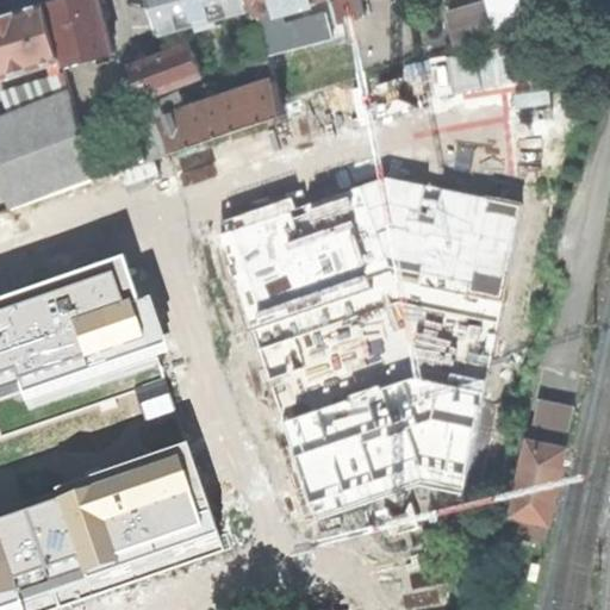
[(58,0),(51,2),(67,66),(114,53),(100,0),(58,0)]
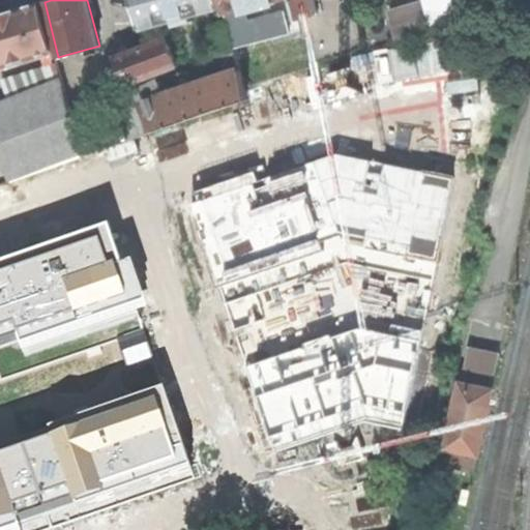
[(134,0),(143,29),(186,18),(187,22),(194,21),(194,16),(223,7),(221,0),(134,0)]
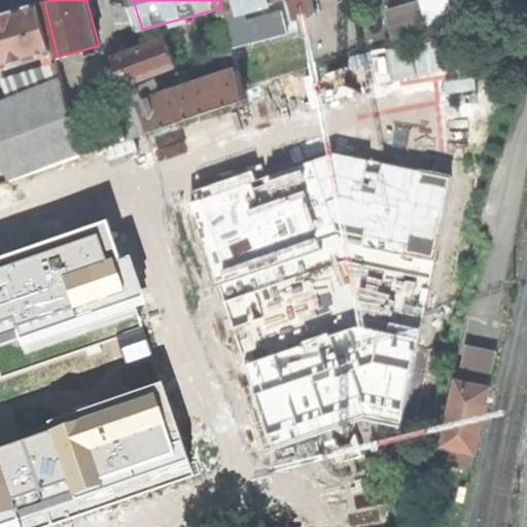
[(219,0),(221,7),(225,23),(235,57),(260,50),(254,26),(247,28),(241,7),(249,5),(250,10),(257,8),(256,3),(267,0),(219,0)]
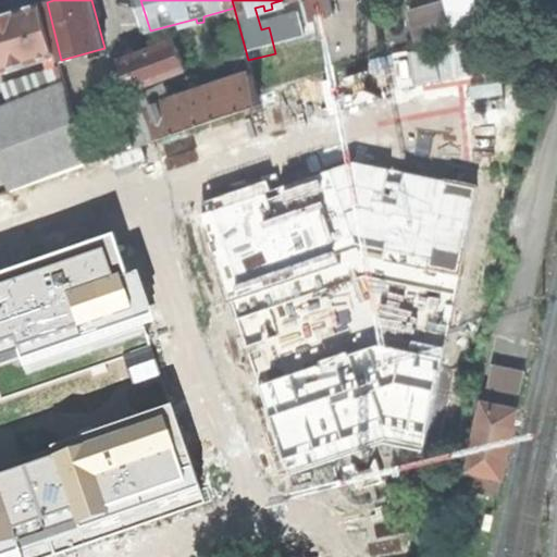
[(311,0),(314,13),(317,20),(334,14),(330,0),(311,0)]
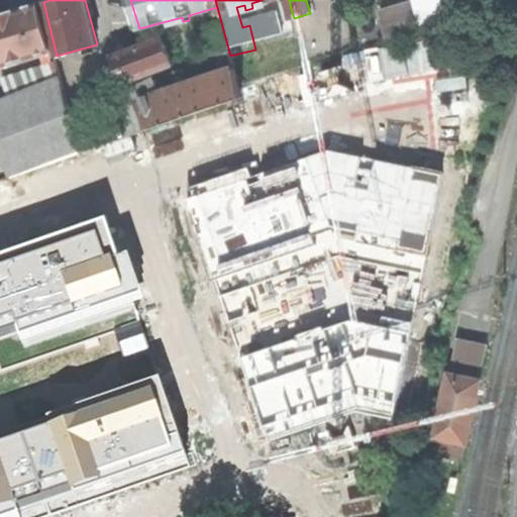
[(383,0),(382,10),(390,40),(423,30),(414,0),(383,0)]
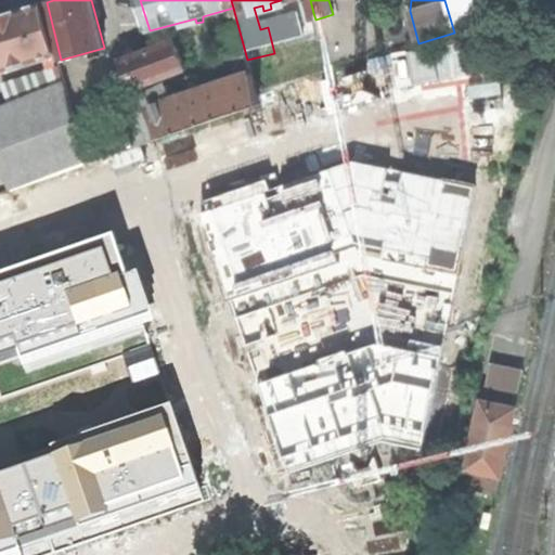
[(474,0),(446,0),(453,27),(480,20),(474,0)]
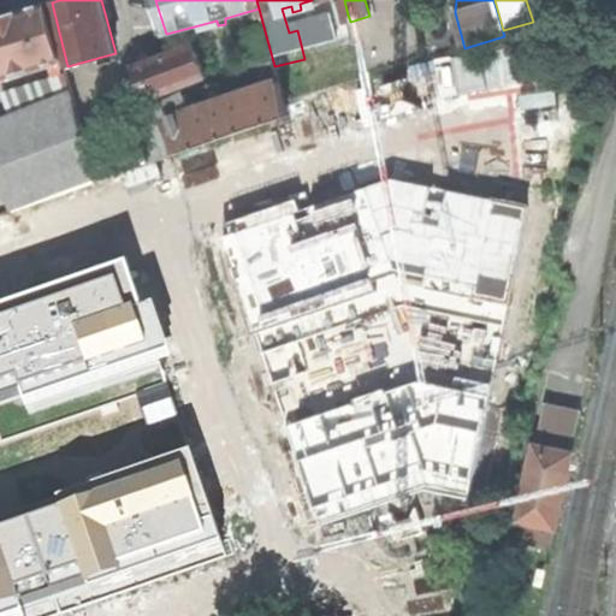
[(0,78),(63,60),(48,3),(24,10),(0,17),(0,78)]
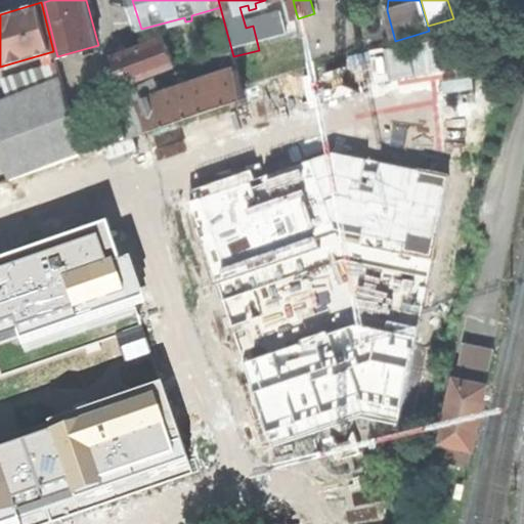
[(296,12),(272,17),(269,32),(273,47),(303,39),(298,18),(296,12)]
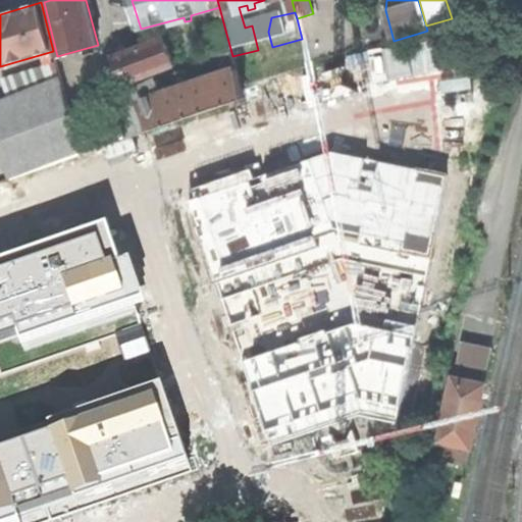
[(98,128),(76,136),(82,154),(244,98),(232,56),(223,22),(206,28),(218,74),(160,94),(155,79),(116,96),(120,108),(95,116),(98,128)]
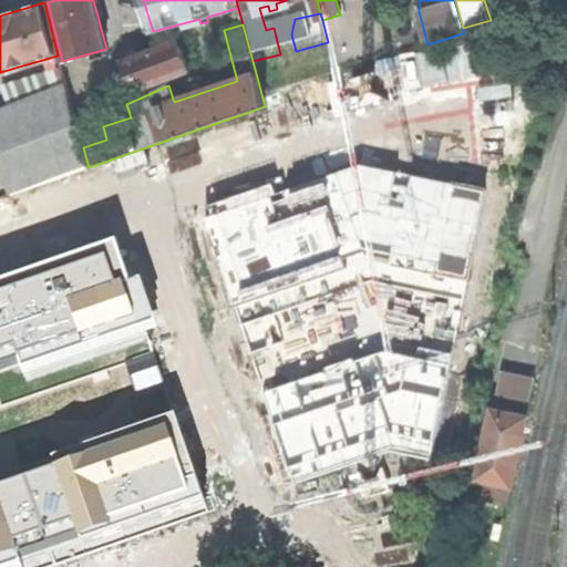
[(136,55),(122,61),(133,91),(189,70),(178,41),(136,55)]
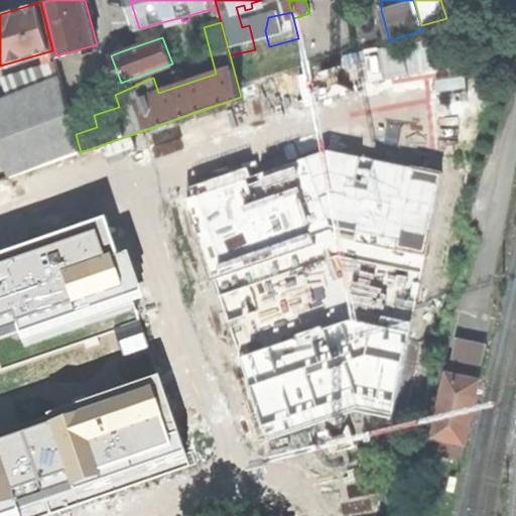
[(59,76),(0,98),(0,143),(12,175),(81,152),(76,134),(59,76)]
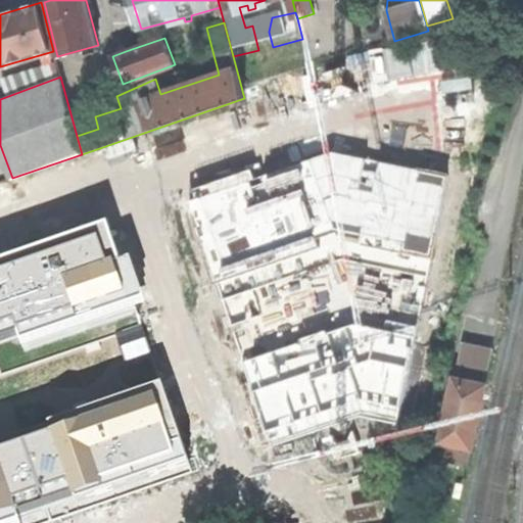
[(332,152),(194,199),(219,282),(329,249),(426,270),(444,174),(332,152)]
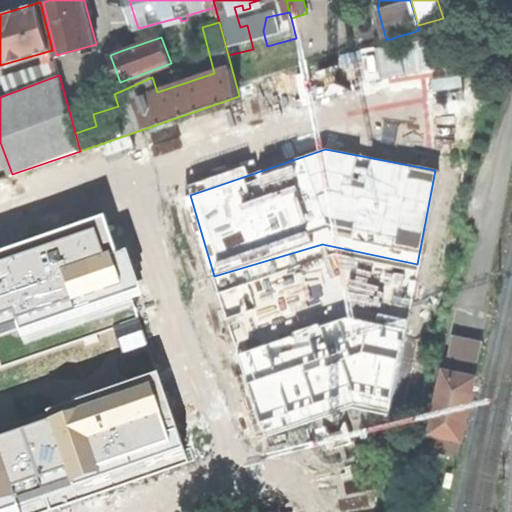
[(106,222),(0,259),(0,370),(140,322),(106,222)]
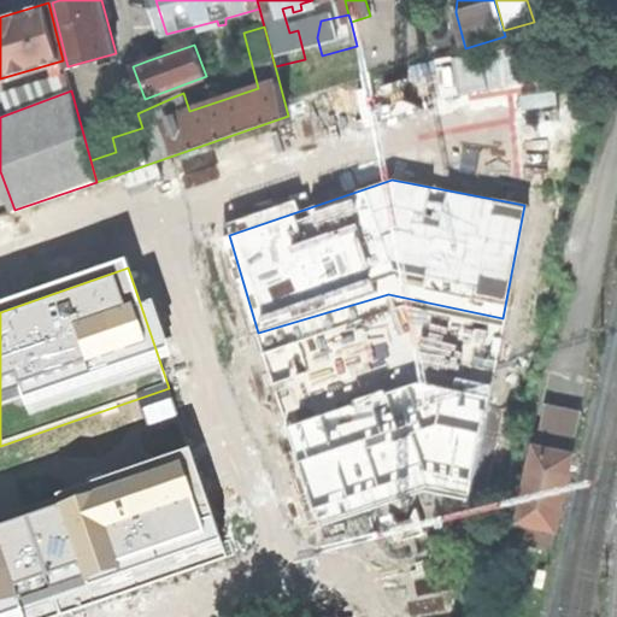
[(388,294),(258,333),(288,428),(413,385),(487,398),(503,318),(388,294)]
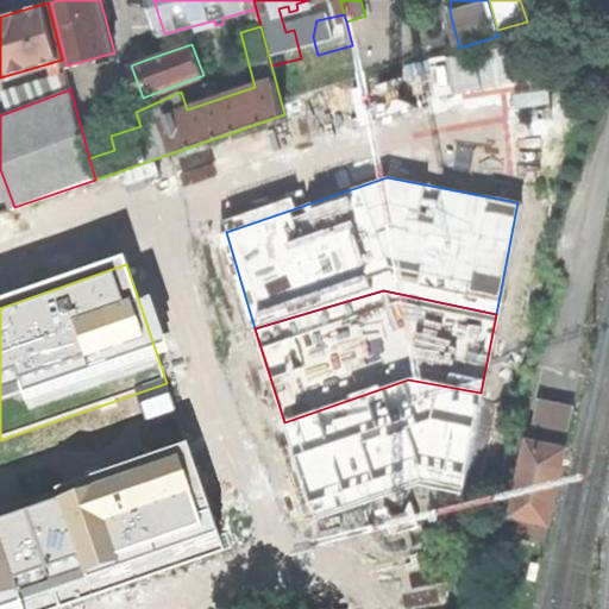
[(408,380),(284,422),(312,518),(419,485),(457,491),(481,393),(408,380)]
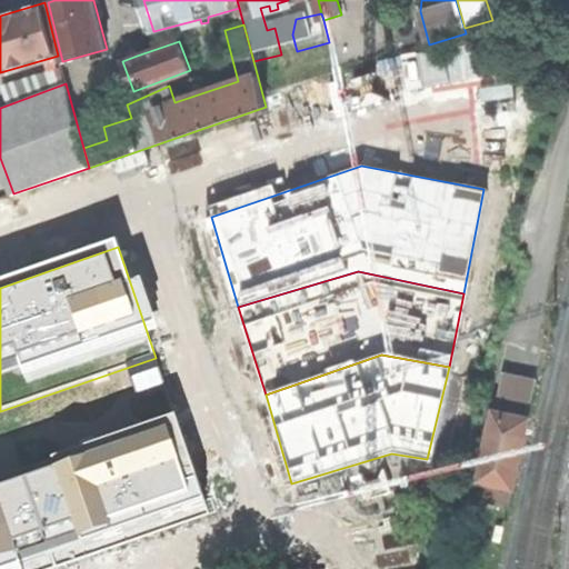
[(500,412),(530,418),(537,382),(508,377),(500,412)]
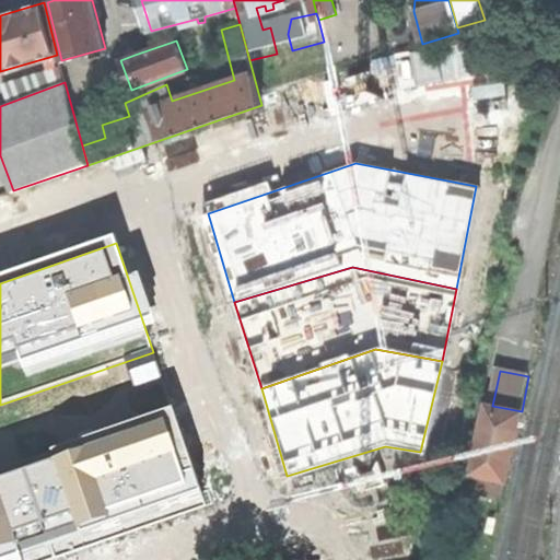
[(525,412),(522,411),(492,406),(488,405),(473,476),(477,477),(509,483),(510,483),(516,452),(525,412)]
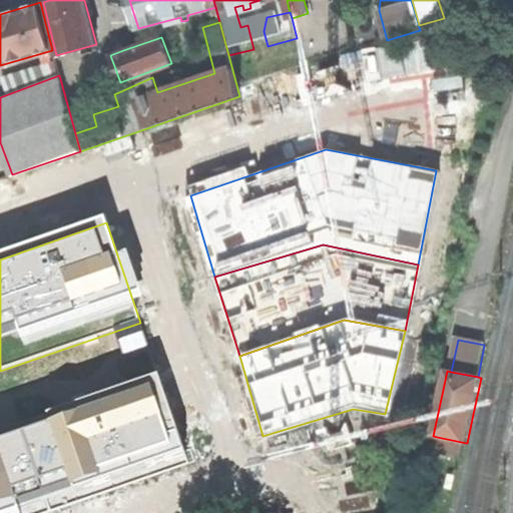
[(161,383),(0,436),(0,512),(44,512),(189,465),(161,383)]
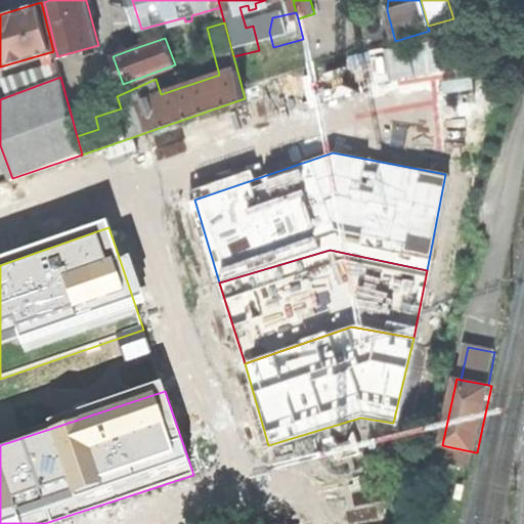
[(472,468),(476,452),(446,446),(443,462),(472,468)]
